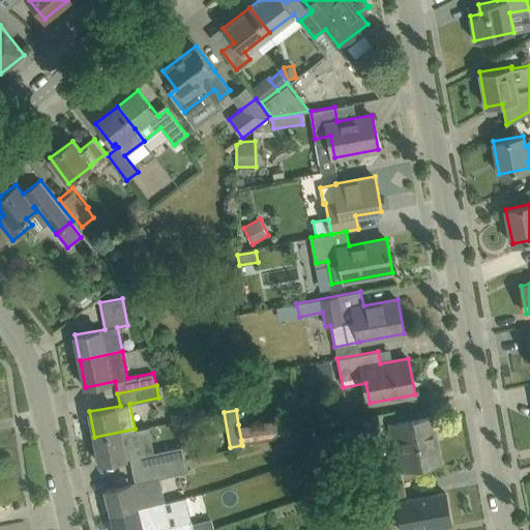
[(348,420),(352,438),(380,433),(376,414),(348,420)]
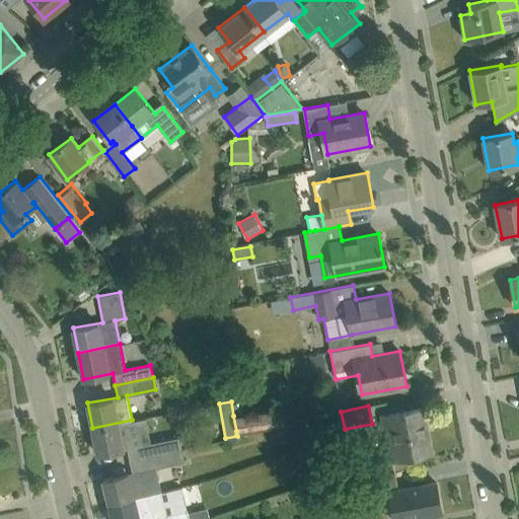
[(280,408),(233,416),(236,431),(283,423),(280,408)]
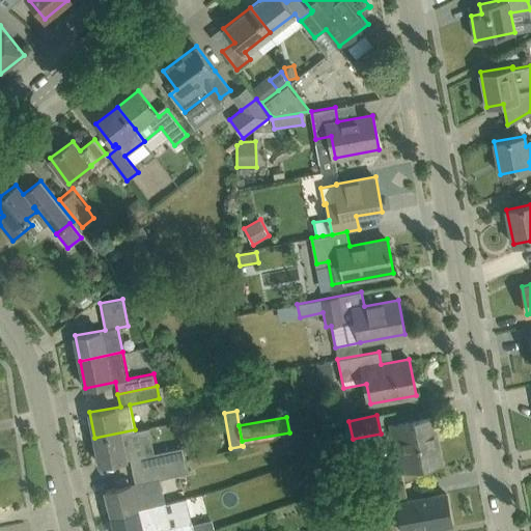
[(392,425),(400,470),(441,463),(432,417),(392,425)]
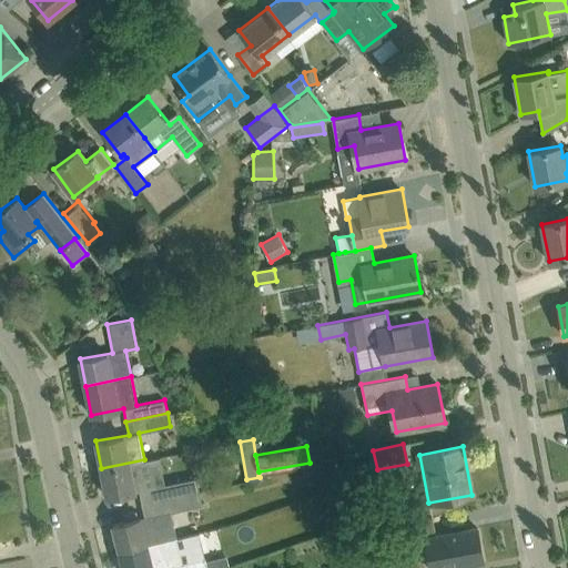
[(144,459),(101,468),(107,496),(140,490),(142,503),(188,493),(199,490),(196,477),(164,484),(149,487),(144,459)]
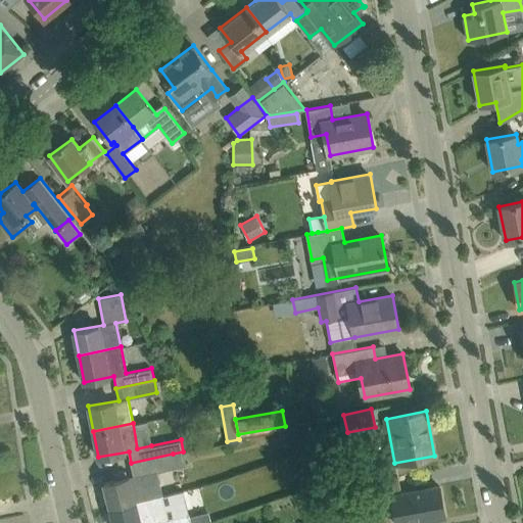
[(134,475),(103,482),(110,508),(162,495),(157,471),(176,467),(173,454),(131,463),(134,475)]
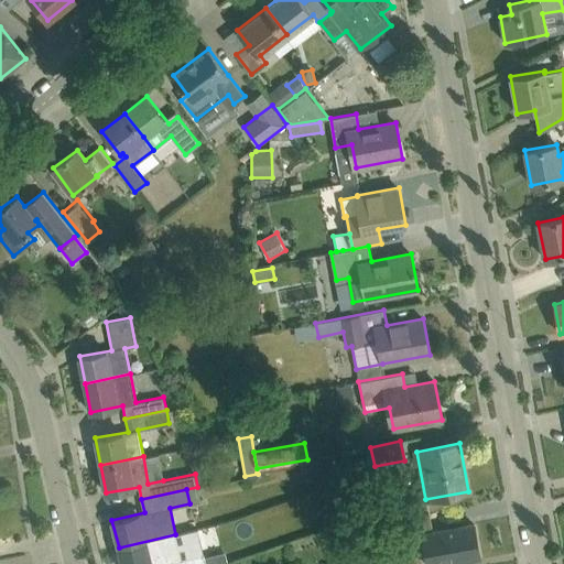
[(398,522),(401,544),(422,541),(426,563),(440,563),(480,556),(474,524),(433,531),(430,511),(398,522)]
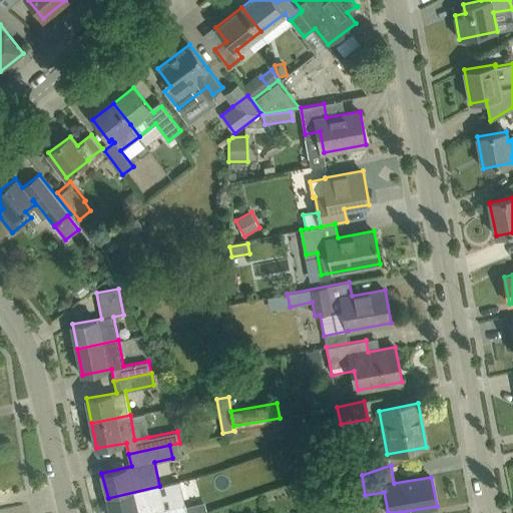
[(108,498),(111,512),(186,512),(185,506),(179,481),(160,486),(159,486),(108,498)]
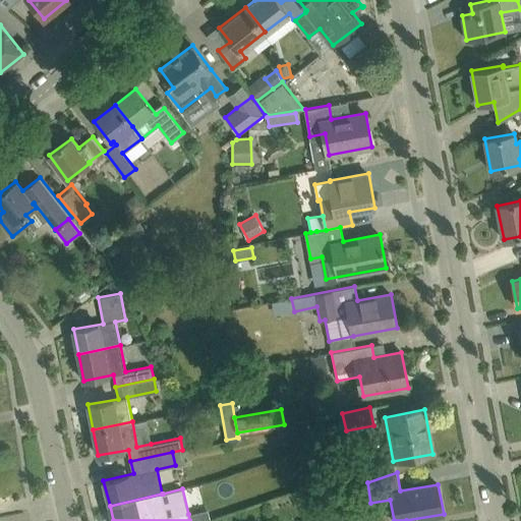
[(308,504),(303,493),(293,496),(298,508),(308,504)]
